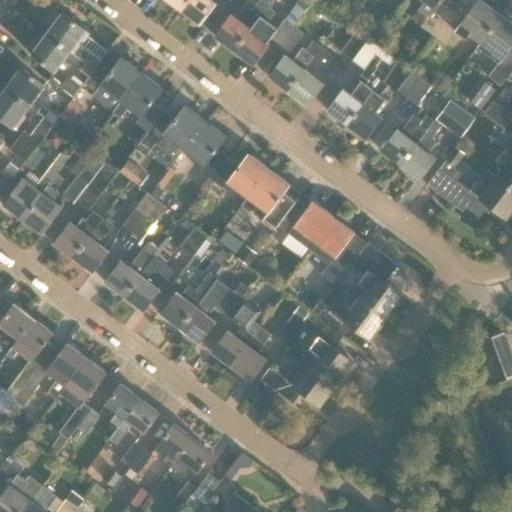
[(166,0),(180,10),(187,0),(166,0)]
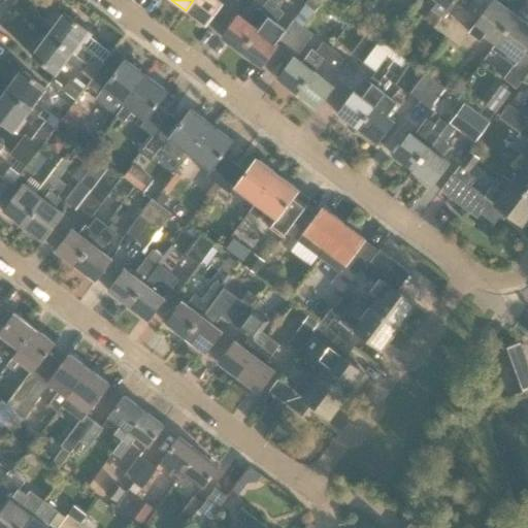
[(193,0),(186,10),(205,26),(223,2),(219,0),(193,0)]
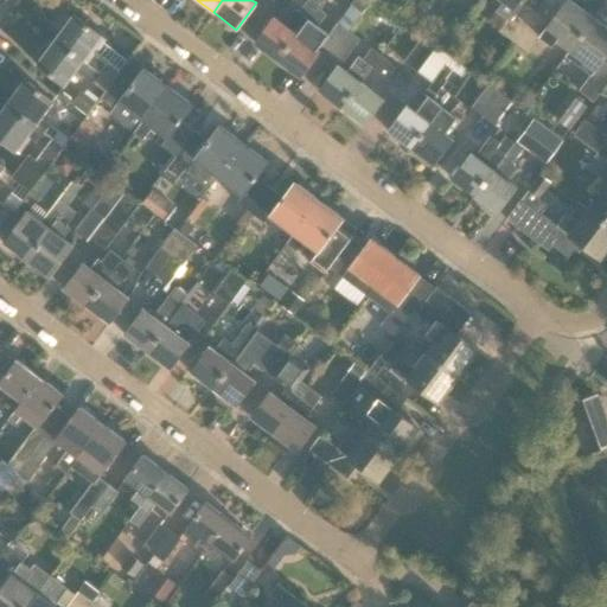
[(278,59),(317,6),(308,0),(307,0),(299,12),(296,10),(285,25),(274,17),(254,43),(278,59)]
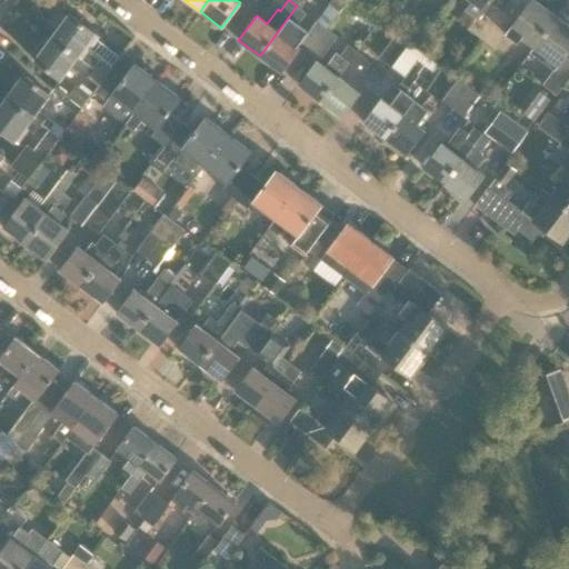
[(347,0),(331,0),(329,3),(340,11),(347,0)]
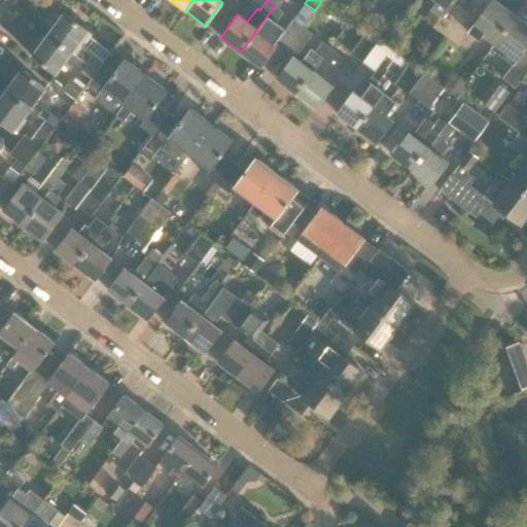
[(453,0),(436,0),(437,0),(431,8),(442,15),(433,26),(446,35),(465,9),(454,1),(453,0)]
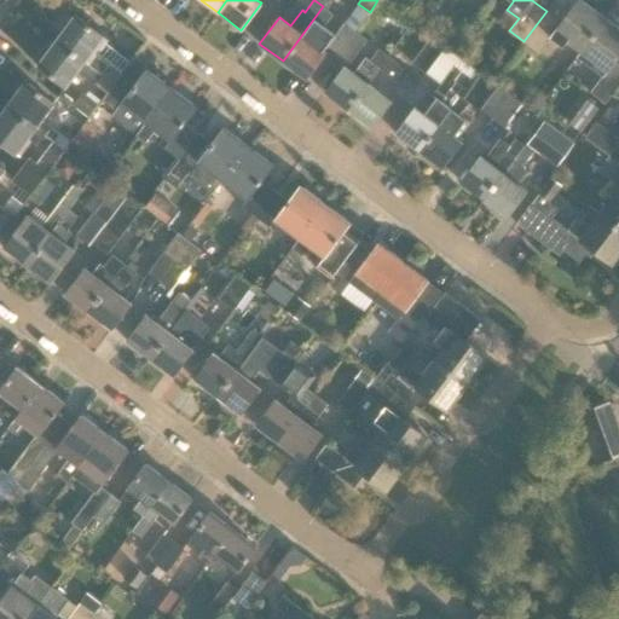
[(567,40),(582,51),(606,18),(580,0),(578,0),(562,23),(547,11),(524,41),(539,53),(550,38),(562,46),(567,40)]
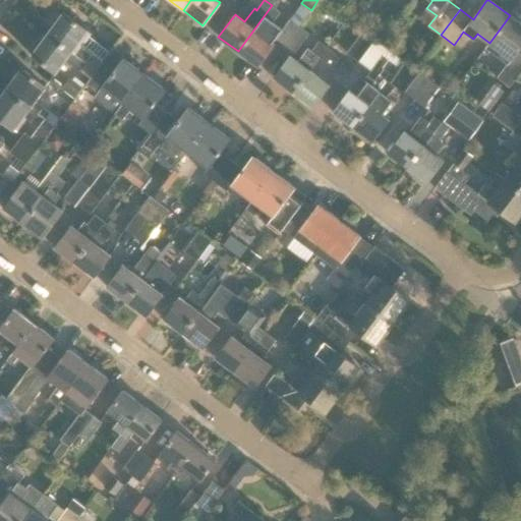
[(272,5),(238,51),(257,65),(274,44),(266,38),(275,24),(272,22),(280,11),(272,5)]
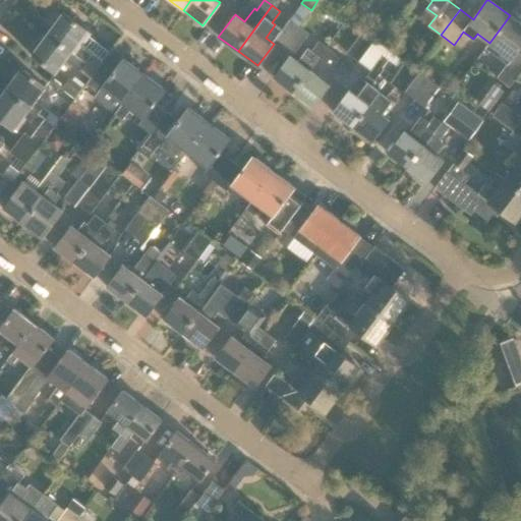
[(62,11),(47,33),(97,69),(102,61),(82,48),(82,44),(91,33),(62,11)]
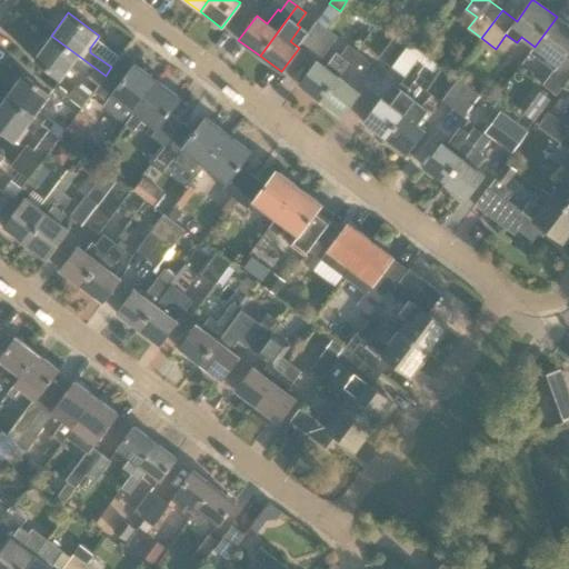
[(568,26),(557,17),(535,47),(547,57),(543,62),(553,70),(542,85),(556,93),(568,76),(568,61),(565,58),(568,51),(568,26)]
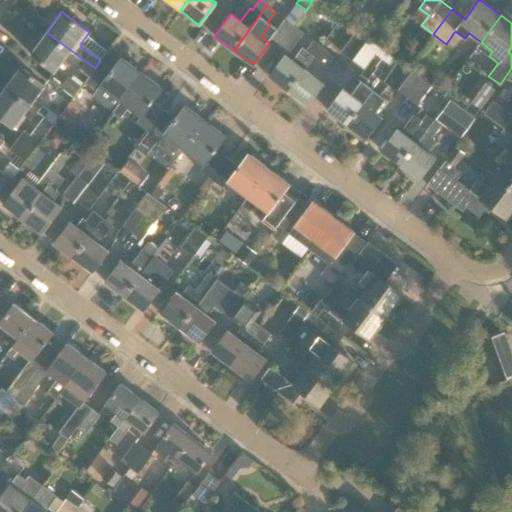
[(270,37),(279,44),(294,25),(285,18),(270,37)]
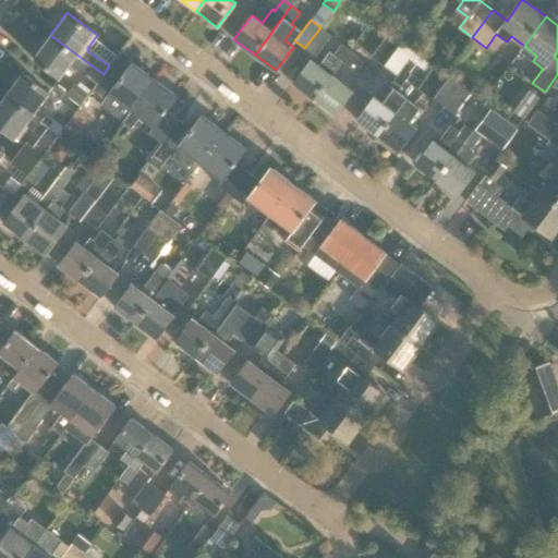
[(320,27),(304,48),(315,57),(331,36),(320,27)]
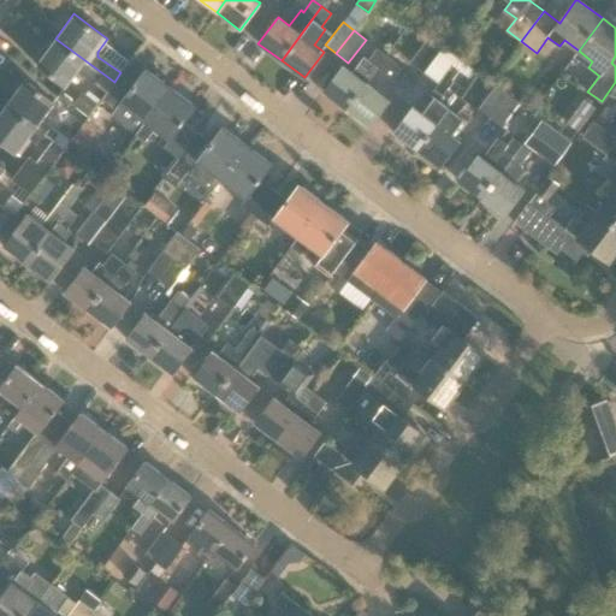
[(424,73),(442,49),(444,46),(430,35),(409,63),(424,73)]
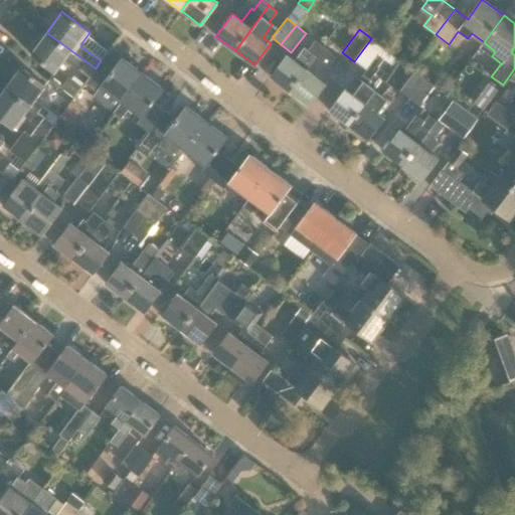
[(96,68),(46,32),(30,53),(54,71),(64,58),(78,69),(89,76),(96,68)]
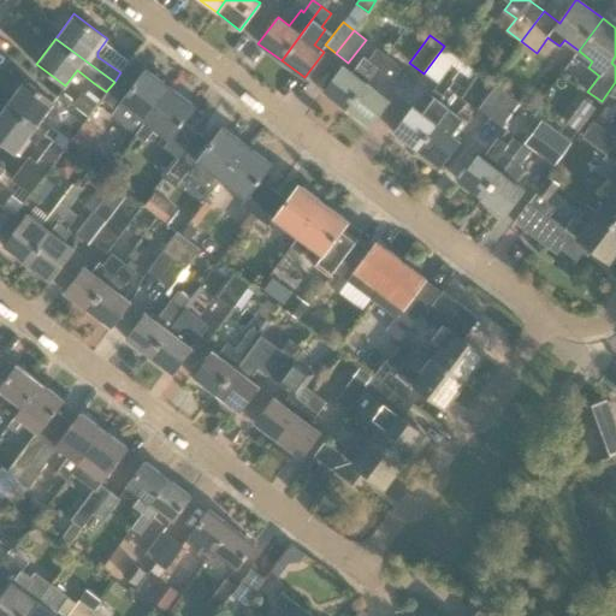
[(444,46),(442,49),(424,73),(438,84),(458,57),(444,46)]
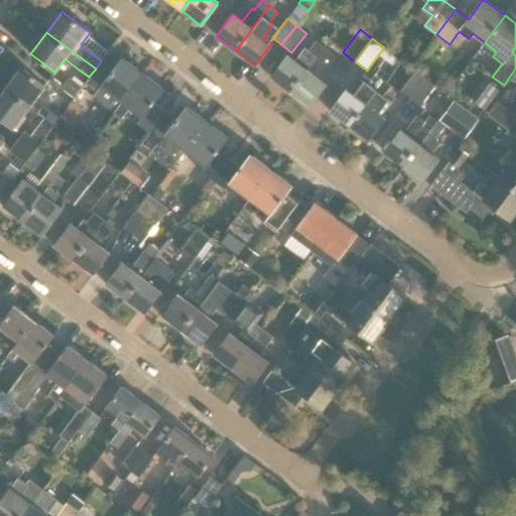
[(315,57),(325,46),(316,40),(308,51),(304,48),(295,60),(287,54),(270,77),(290,91),(306,70),(315,57)]
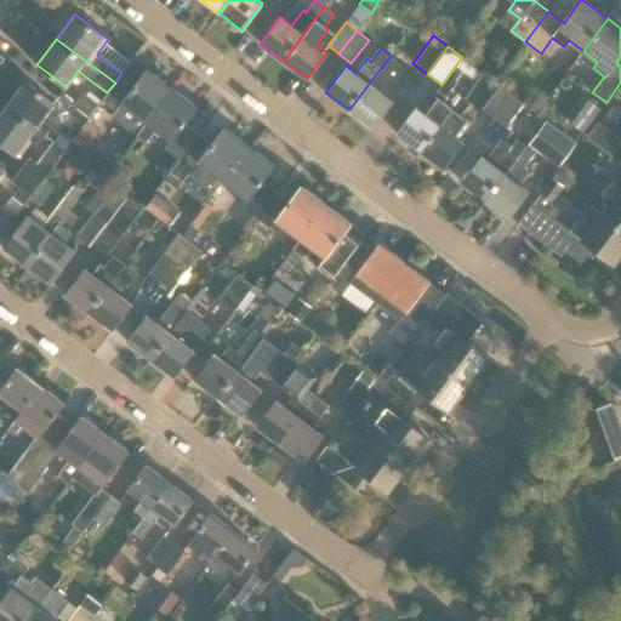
[(399,63),(391,56),(380,69),(389,77),(399,63)]
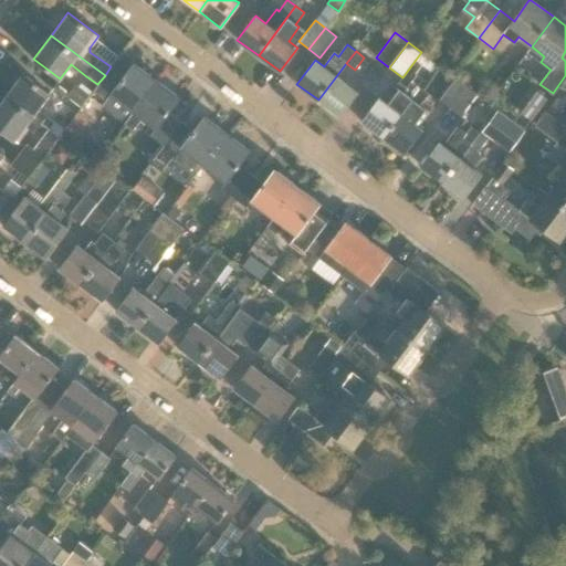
[(125,121),(133,109),(156,79),(133,62),(124,74),(123,75),(111,66),(105,75),(97,84),(93,91),(105,100),(102,103),(125,121)]
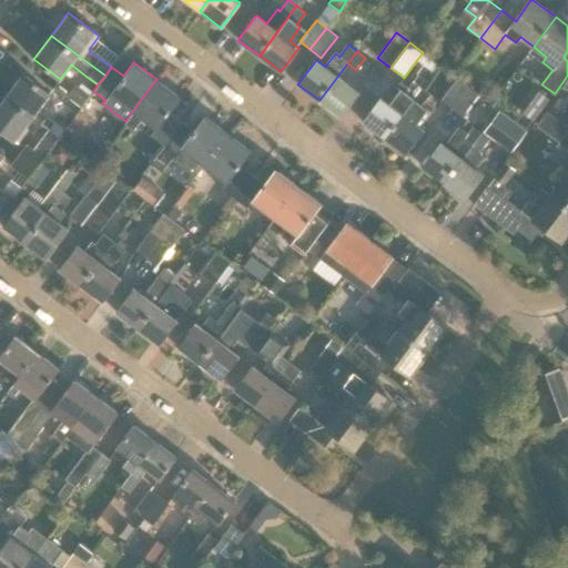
[(4,97),(41,123),(47,115),(38,109),(49,93),(22,73),(4,97)]
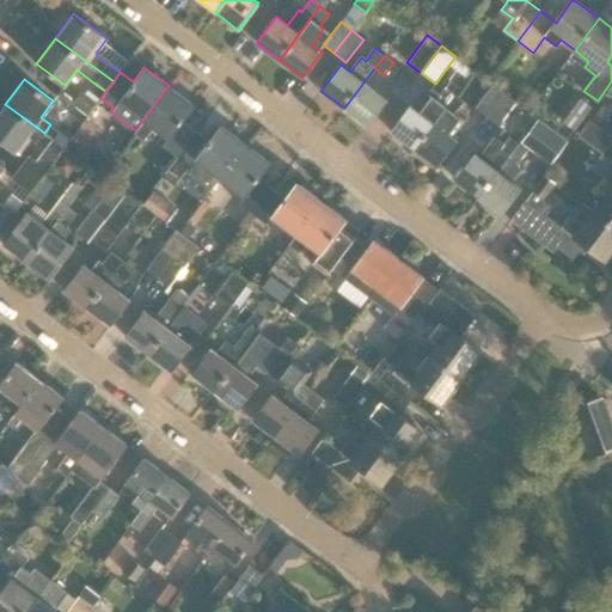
[(363,83),(344,108),(366,126),(386,99),(363,83)]
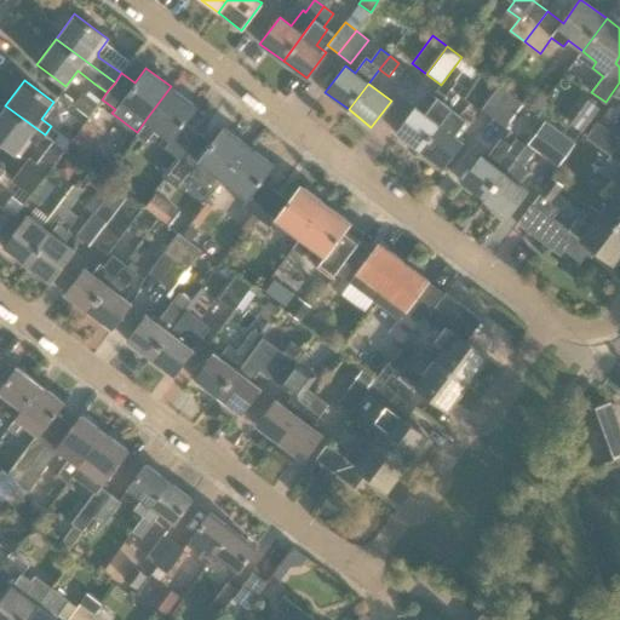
[(481,109),(493,119),(511,95),(500,85),(481,109)]
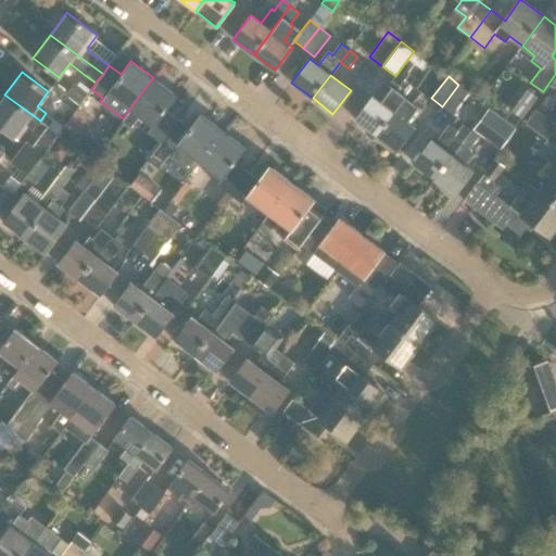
[(153,77),(130,108),(122,119),(130,126),(139,114),(153,125),(148,131),(160,140),(177,117),(165,108),(176,95),(153,77)]
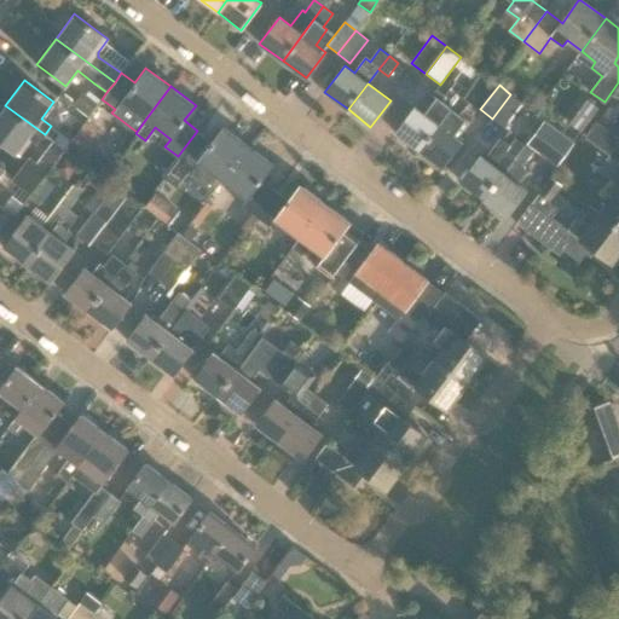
[(397,133),(418,149),(458,96),(450,90),(446,96),(435,88),(420,110),(416,106),(397,133)]
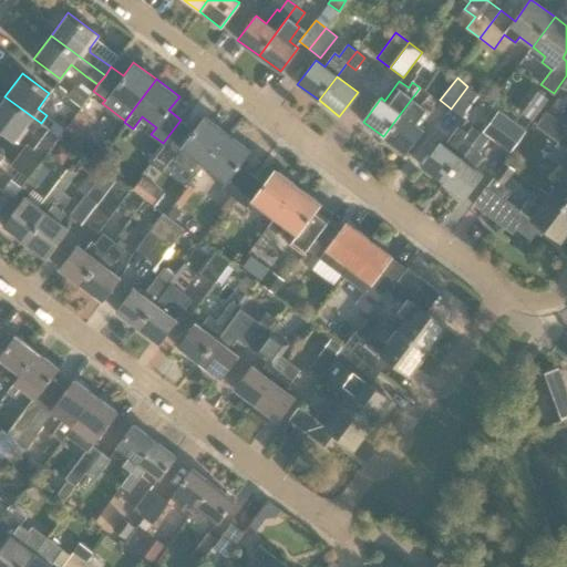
[(66,94),(80,105),(90,93),(75,83),(66,94)]
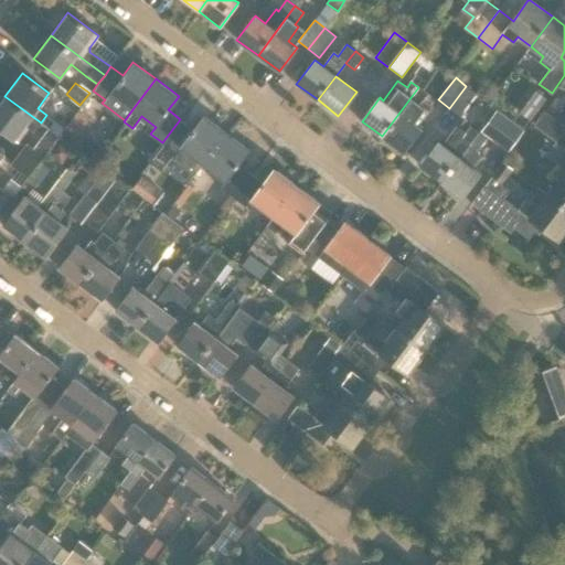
[(478,94),(466,86),(449,108),(461,117),(478,94)]
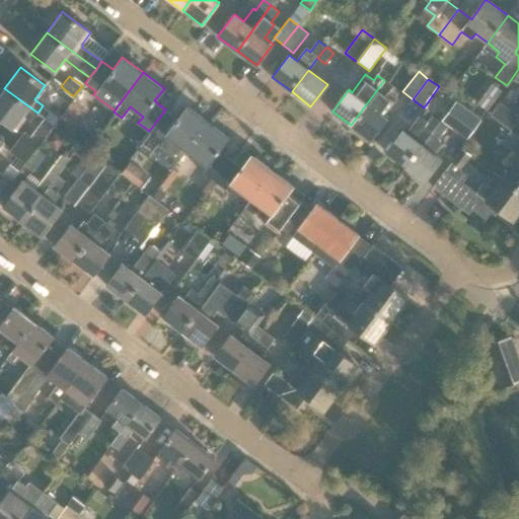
[(384,80),(351,125),(371,140),(387,119),(384,116),(396,98),(388,92),(392,86),(384,80)]
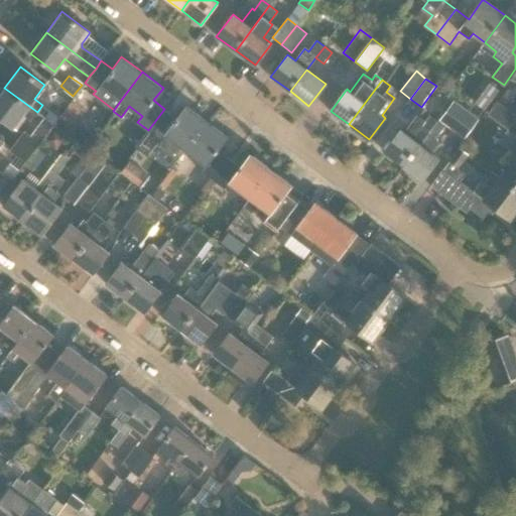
[(490,83),(475,103),(484,110),(499,90),(490,83)]
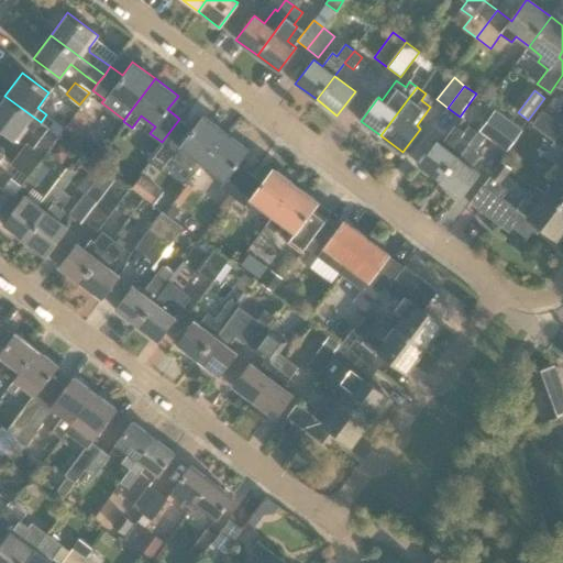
[(34,132),(41,122),(4,96),(0,101),(0,127),(19,142),(29,129),(34,132)]
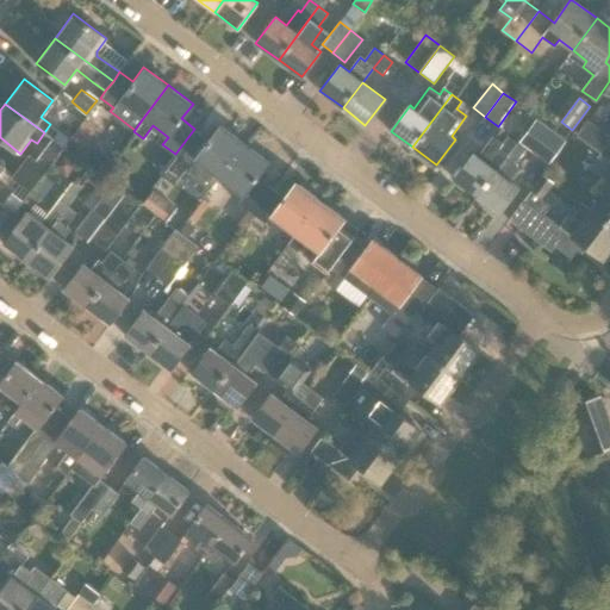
[(537,119),(520,143),(548,165),(566,141),(537,119)]
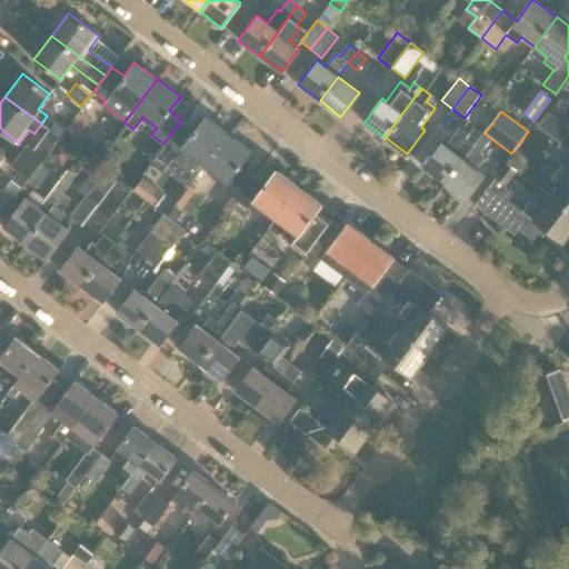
[(195,129),(181,120),(163,143),(166,146),(177,153),(177,160),(196,175),(205,163),(228,132),(205,116),(195,129)]
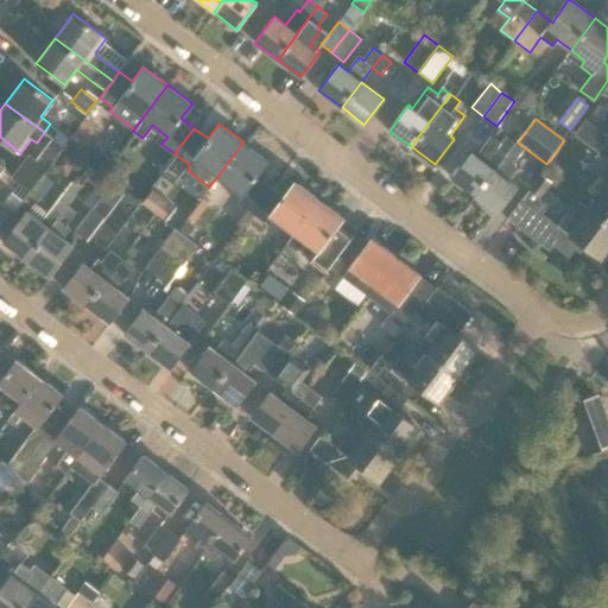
[(475,195),(514,143),(506,135),(500,143),(491,135),(475,156),(472,152),(453,178),(475,195)]
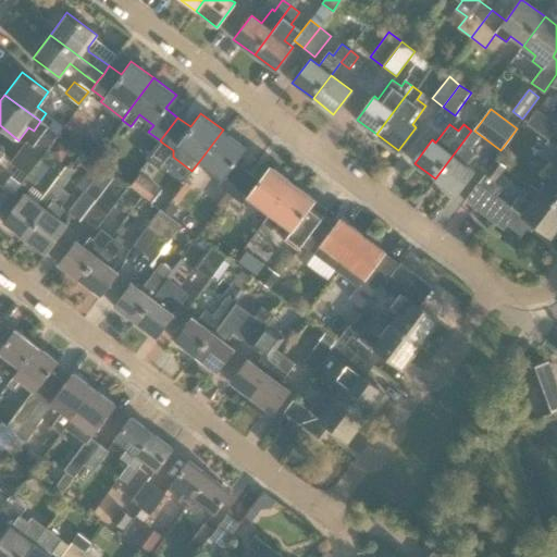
[(223,130),(200,160),(223,177),(218,184),(231,194),(248,170),(235,161),(246,147),(223,130)]
